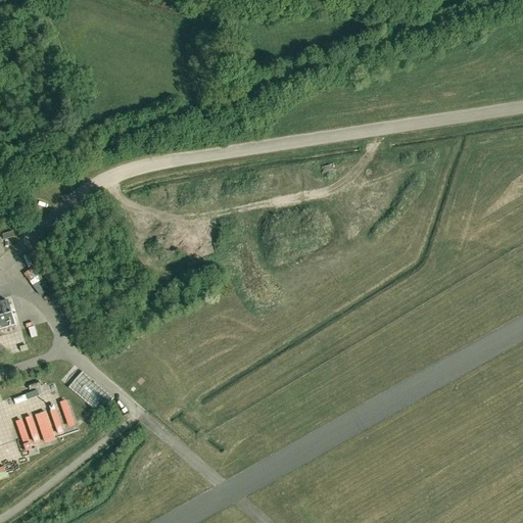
[(2,235),(4,240),(14,237),(12,232),(2,235)]
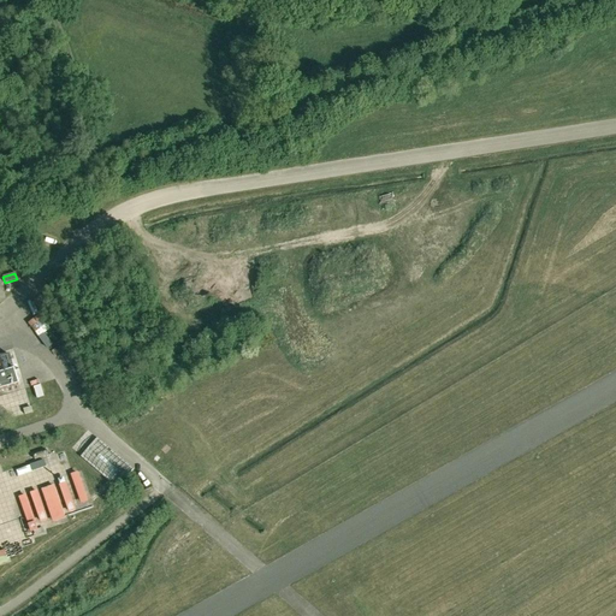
[(48,336),(43,339),(59,363),(64,361),(48,336)]
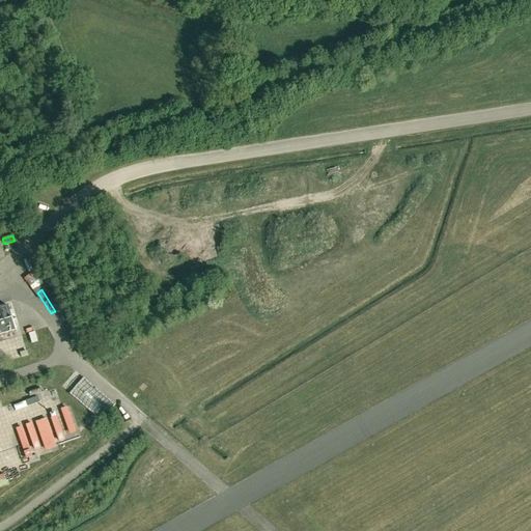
[(10,311),(8,306),(0,308),(0,336),(16,332),(10,311)]
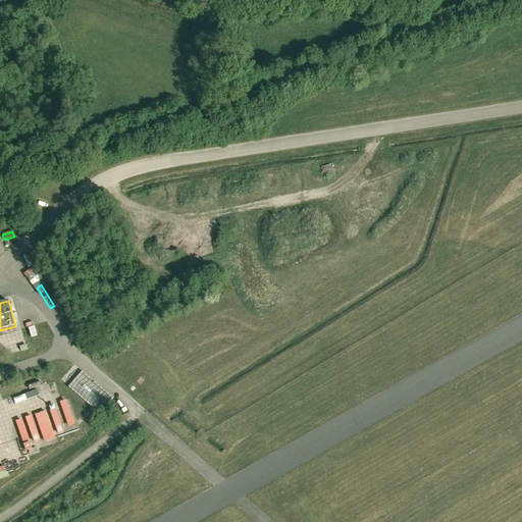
[(34,326),(29,328),(31,337),(37,335),(34,326)]
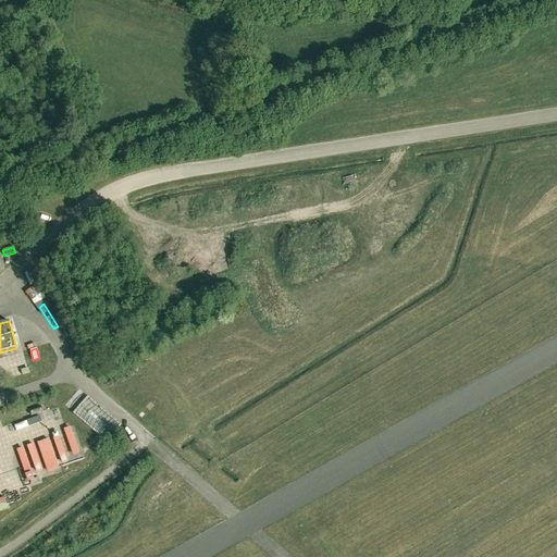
[(119,424),(86,397),(72,413),(103,441),(119,424)]
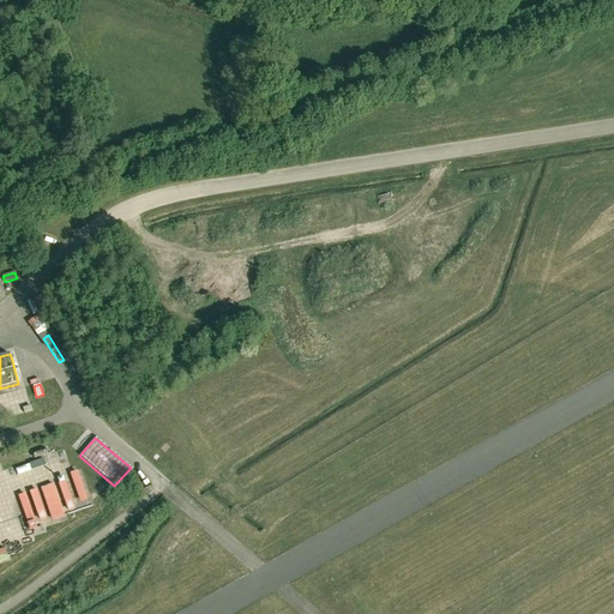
[(43,461),(14,469),(16,476),(44,467),(43,461)]
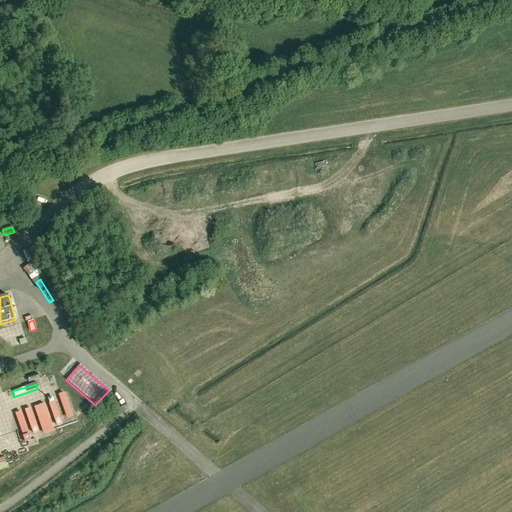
[(63,394),(58,395),(65,419),(71,417),(63,394)]
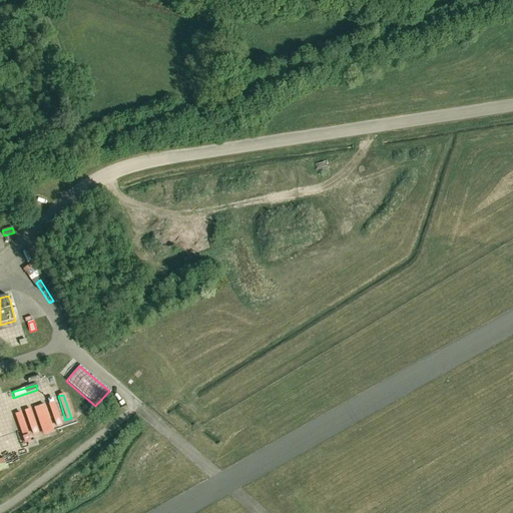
[(53,402),(48,404),(54,423),(59,422),(53,402)]
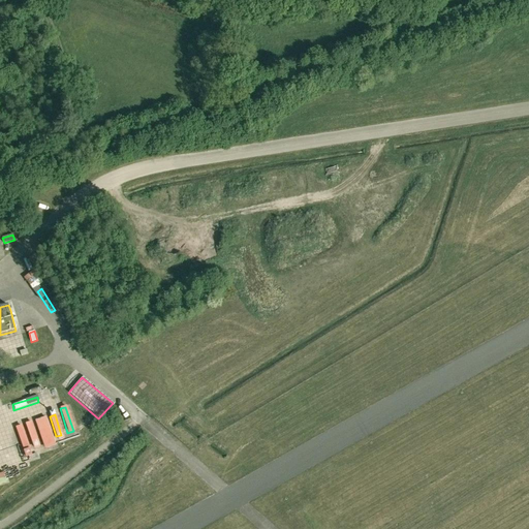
[(45,418),(34,422),(43,449),(55,446),(45,418)]
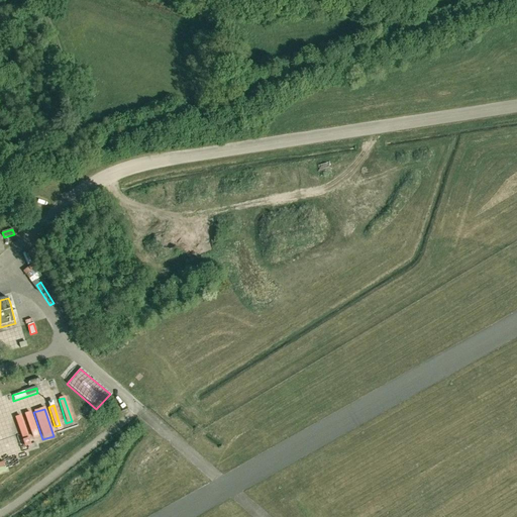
[(30,414),(24,416),(28,427),(31,437),(36,436),(30,414)]
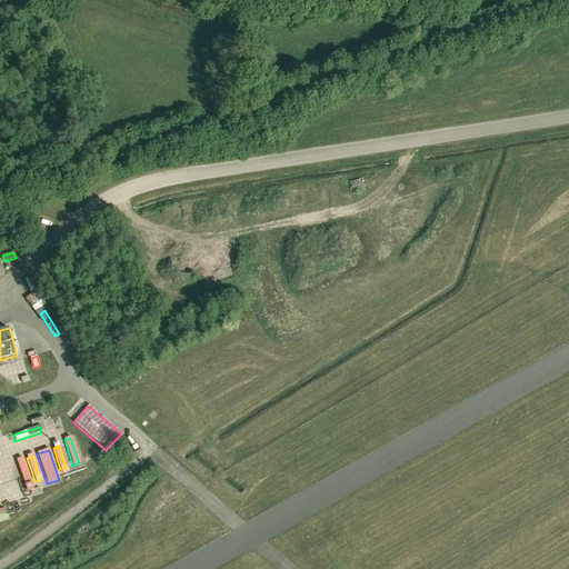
[(22,459),(17,460),(25,486),(30,485),(22,459)]
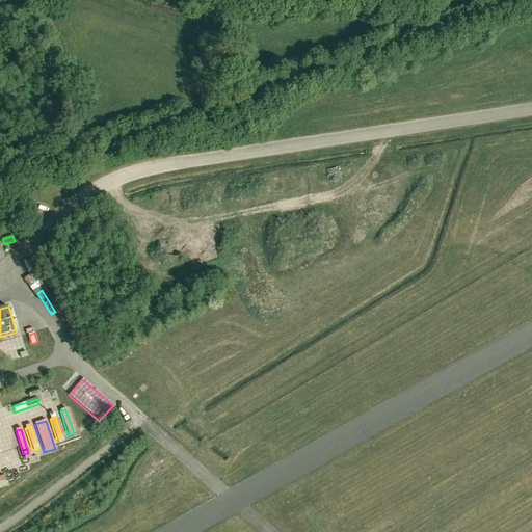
[(17,471),(5,475),(7,482),(20,478),(17,471)]
